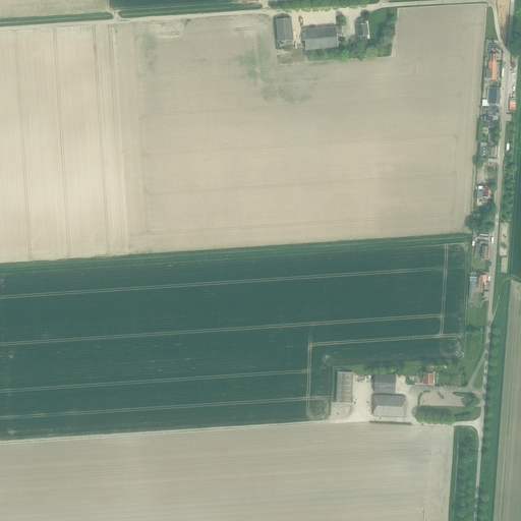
[(293,40),(291,18),(276,19),(278,41),(293,40)]
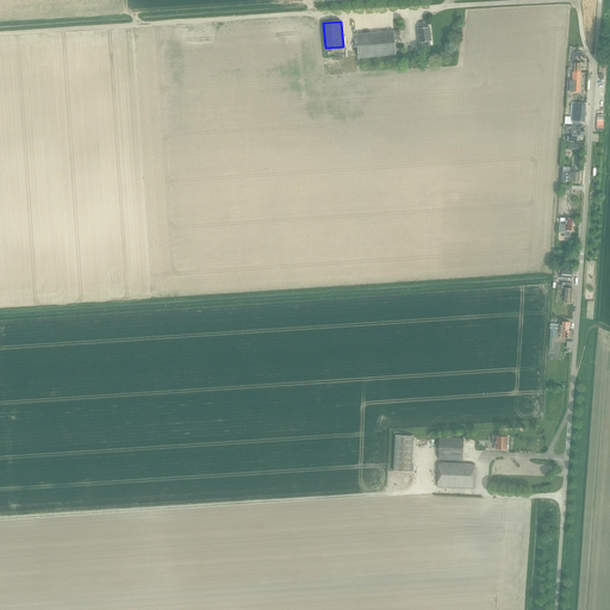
[(418,29),(418,33),(419,43),(425,42),(425,45),(430,45),(429,42),(431,42),(430,27),(418,29)]
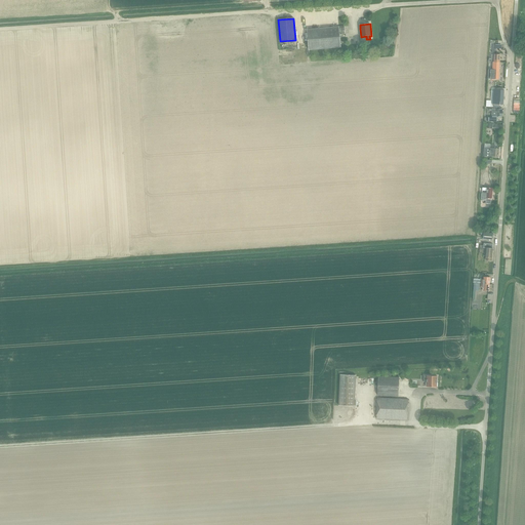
[(307,30),(309,50),(339,47),(338,34),(345,34),(345,27),(307,30)]
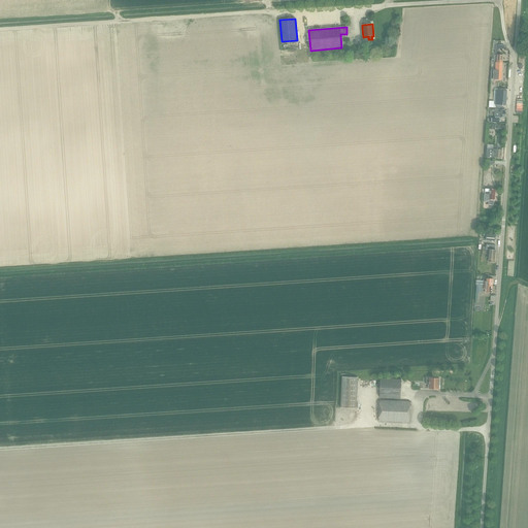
[(492,59),(491,62),(493,62),(496,63),(495,70),(502,70),(503,56),(498,55),(494,55),(494,59),(492,59)]
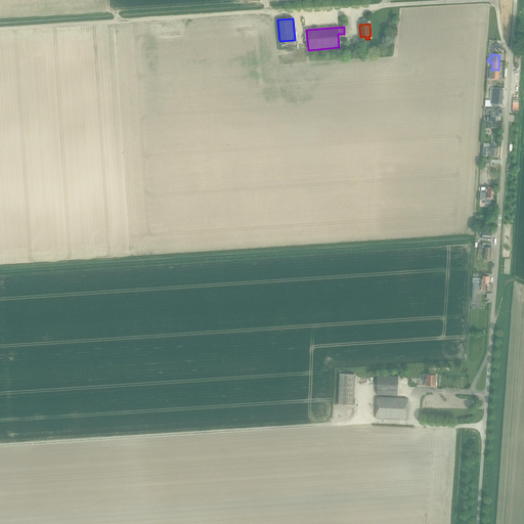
[(487,70),(487,79),(497,80),(498,76),(498,70),(491,70),(487,70)]
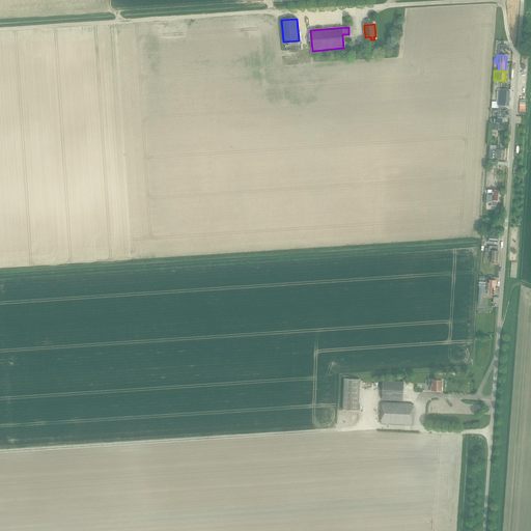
[(508,107),(509,91),(499,90),(498,106),(500,107),(506,107),(508,107)]
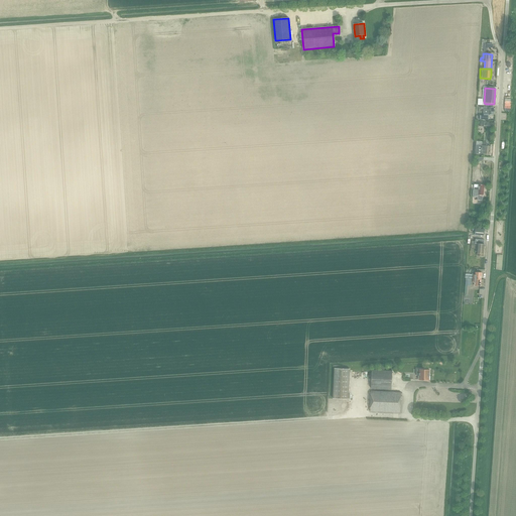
[(494,107),(489,107),(484,107),(484,114),(484,115),(480,115),(480,120),(487,120),(487,116),(488,116),(488,115),(493,115),(494,107)]
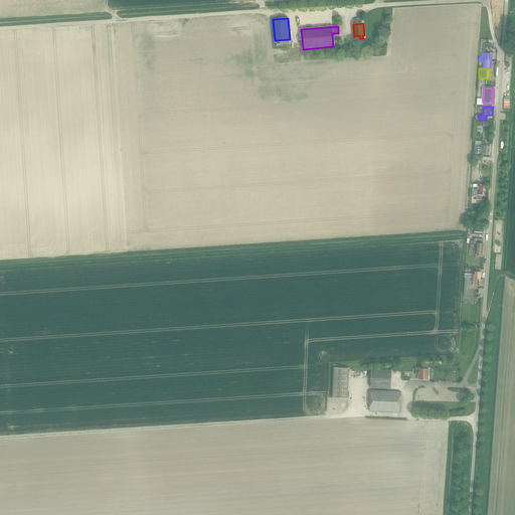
[(489,154),(490,146),(485,146),(481,145),(475,145),(474,153),(484,154),(489,154)]
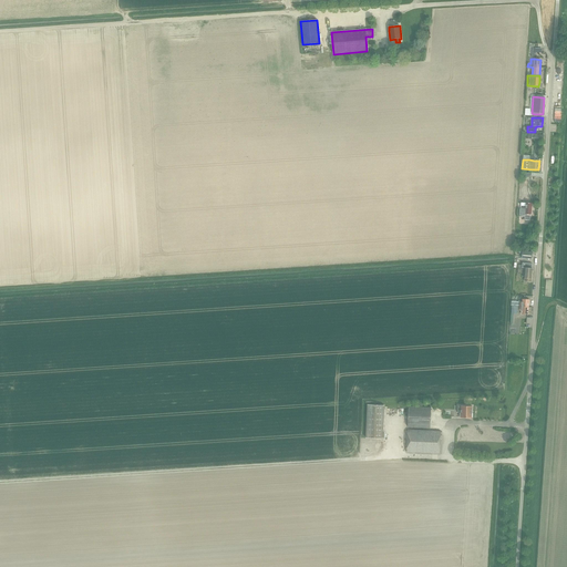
[(519,208),(519,216),(525,217),(524,219),(529,220),(531,215),(532,203),(525,203),(521,203),(521,208),(519,208)]
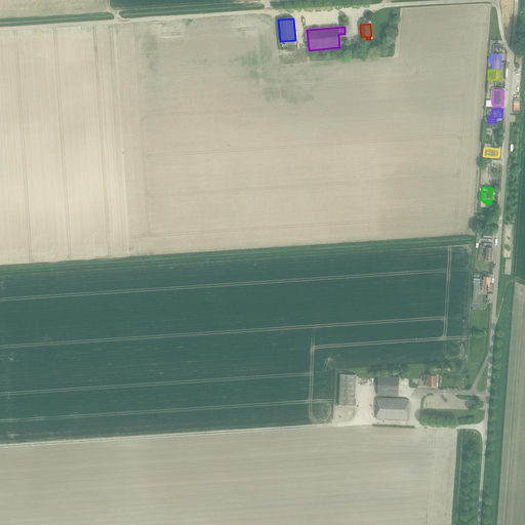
[(493,244),(488,244),(484,243),(484,245),(480,245),(479,252),(483,252),(486,253),(485,260),(491,260),(493,244)]
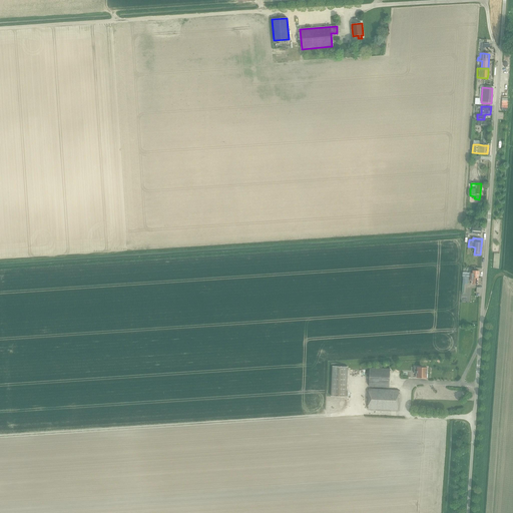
[(346,397),(348,367),(333,366),(331,396),(346,397)]
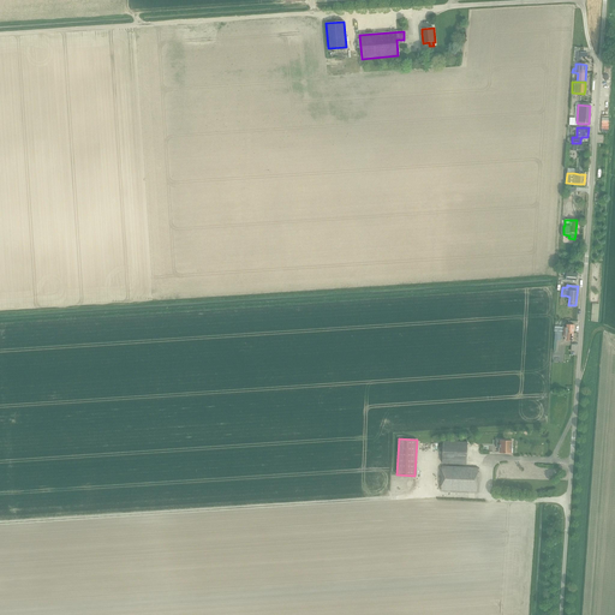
[(500,453),(506,453),(512,453),(512,441),(496,440),(496,447),(500,448),(500,453)]
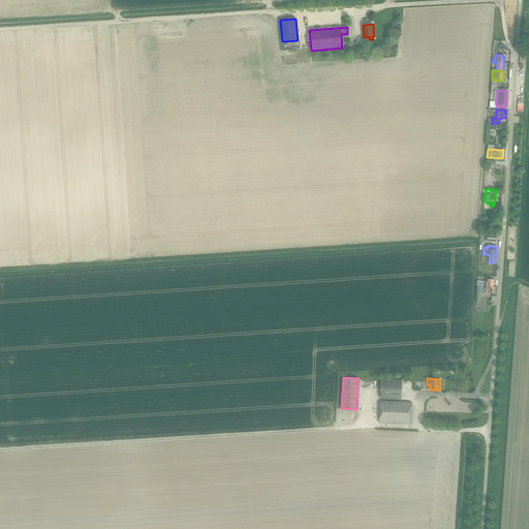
[(401,399),(402,380),(381,379),(380,398),(401,399)]
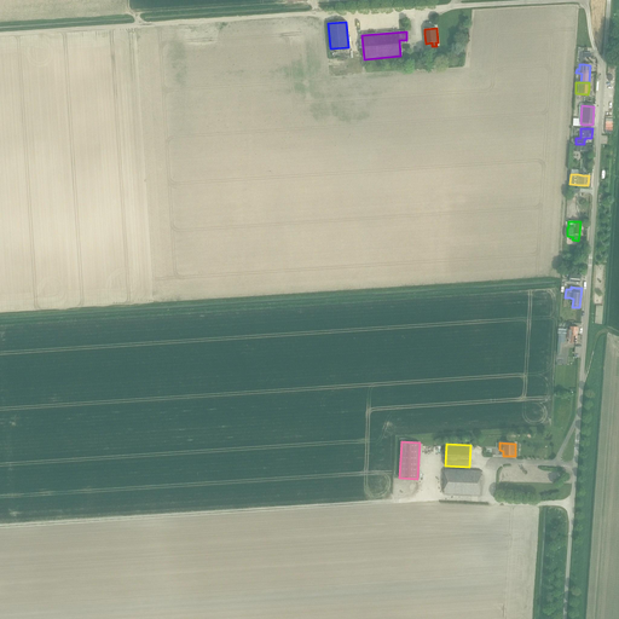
[(444,493),(474,495),(480,495),(481,470),(445,469),(444,493)]
